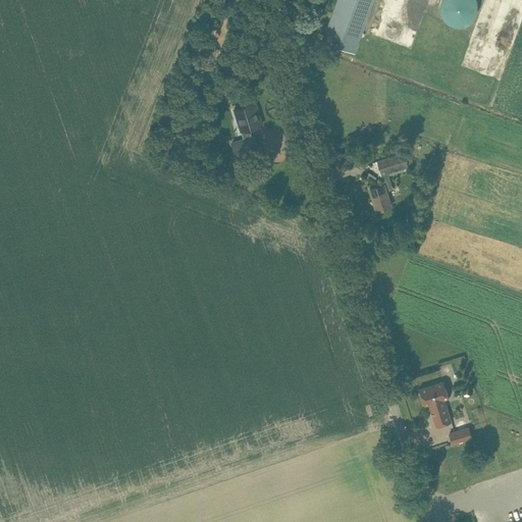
[(335,0),(322,39),(355,51),(373,0),(335,0)]
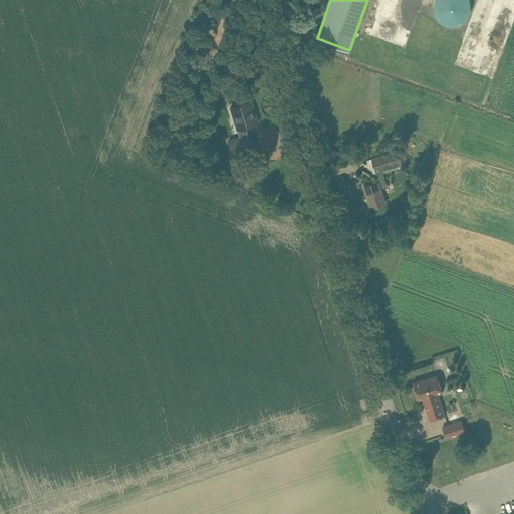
[(434,0),(435,0),(434,1),(434,2),(434,3),(434,5),(434,6),(434,8),(434,9),(434,10),(434,11),(434,12),(435,13),(435,14),(435,15),(436,16),(436,17),(437,17),(437,18),(438,19),(439,20),(440,21),(442,22),(443,23),(444,23),(445,24),(446,24),(447,24),(448,25),(449,25),(450,25),(451,25),(453,25),(454,25),(456,25),(458,24),(459,24),(460,23),(461,23),(462,22),(463,22),(464,21),(465,20),(466,19),(467,18),(467,17),(468,16),(469,15),(469,14),(470,12),(470,11),(470,10),(471,8),(471,7),(470,5),(470,4),(470,3),(470,2),(470,1),(469,0),(434,0)]
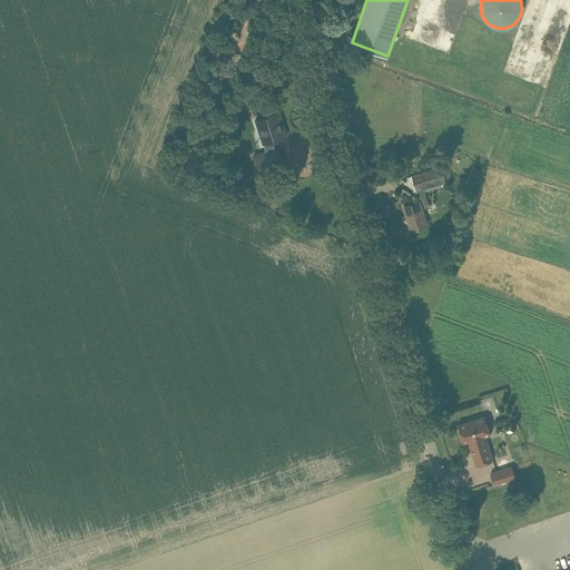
[(278,111),(276,112),(256,118),(266,151),(254,156),(258,170),(283,163),(278,148),(275,149),(273,140),(286,136),(278,111)]
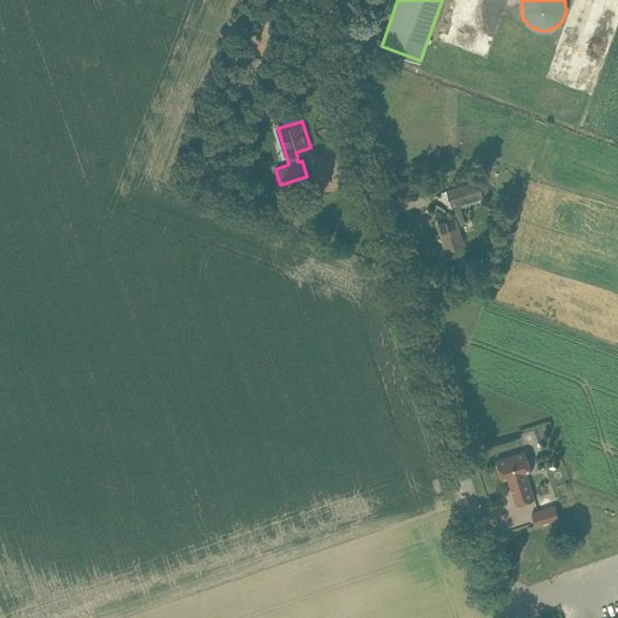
[(443,239),(445,249),(464,244),(458,227),(466,225),(461,209),(485,200),(484,197),(478,180),(445,191),(452,207),(455,217),(438,223),(438,225),(439,223),(443,239)]
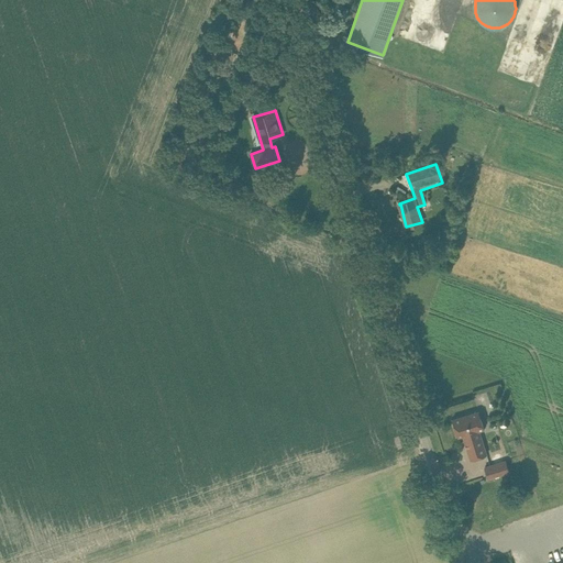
[(479,430),(484,429),(478,410),(452,419),(457,437),(463,435),(471,460),(487,454),(479,430)]
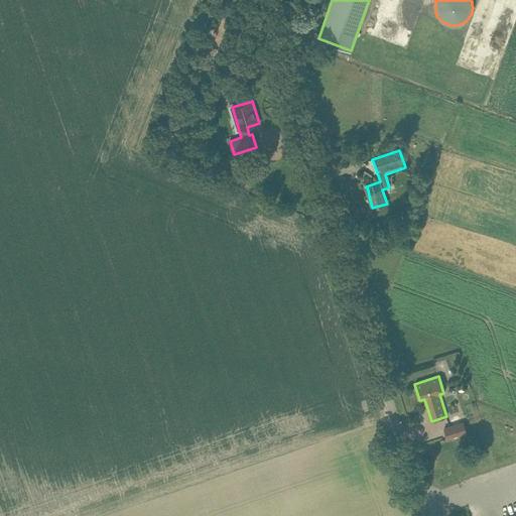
[(447,437),(467,431),(464,422),(444,428),(447,437)]
